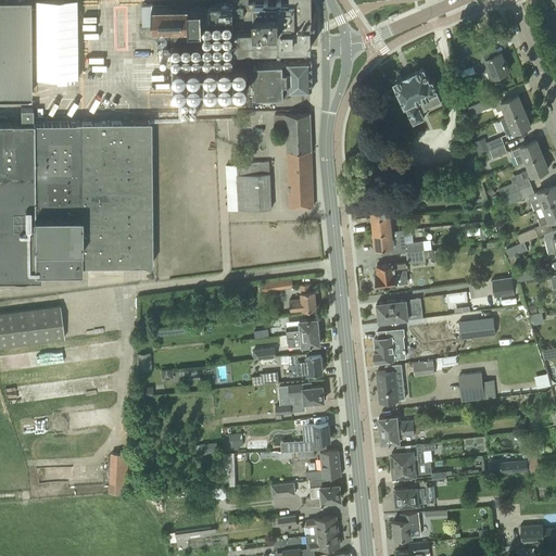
[(29,42),(28,0),(0,0),(0,95),(30,95),(30,60),(29,42)]
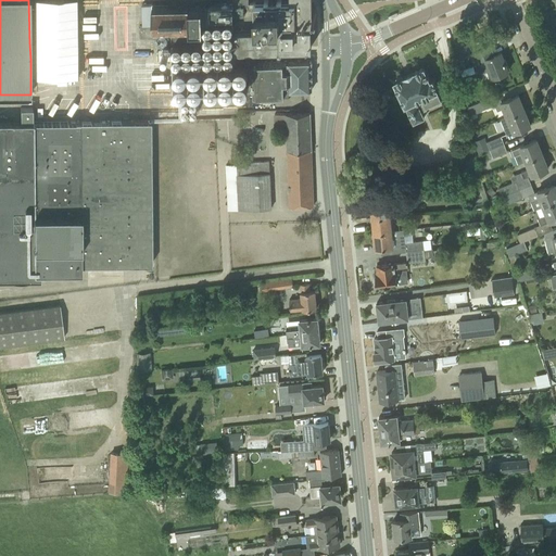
[(33,0),(35,42),(29,42),(30,60),(35,60),(35,78),(79,77),(77,0),(33,0)]
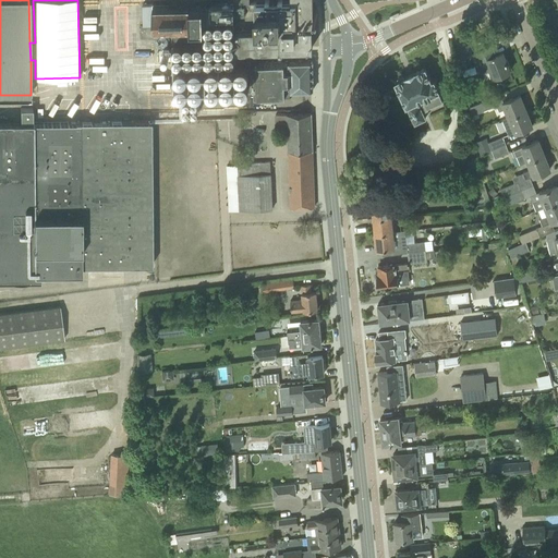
[(171,0),(171,3),(153,3),(154,26),(172,26),(173,91),(252,89),(251,59),(247,59),(247,49),(312,47),(312,27),(313,27),(312,0),(171,0)]
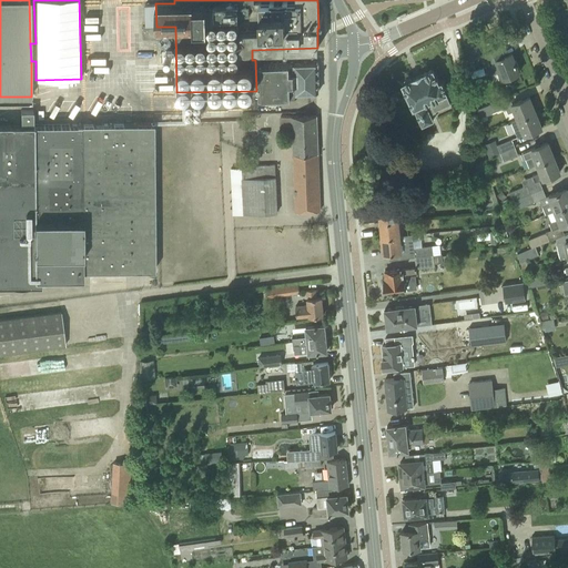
[(499,48),(482,56),(486,66),(487,70),(494,67),(496,72),(498,71),(501,79),(509,77),(519,72),(511,52),(508,54),(503,57),(499,48)]
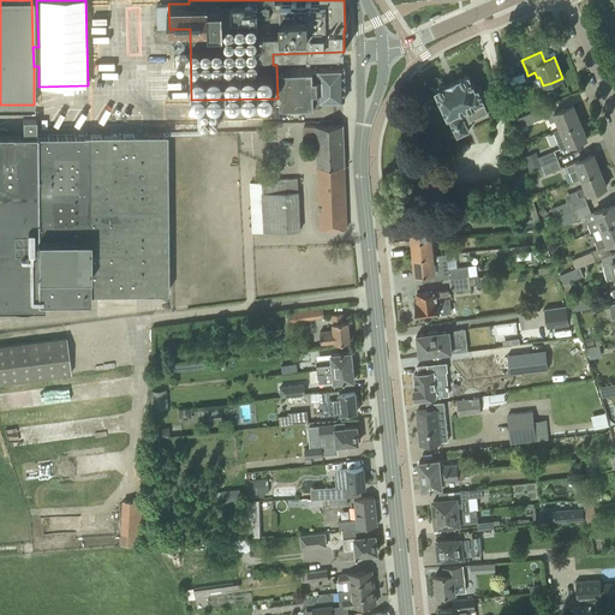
[(345,100),(344,67),(279,70),(280,106),(323,105),(322,100),(345,100)]
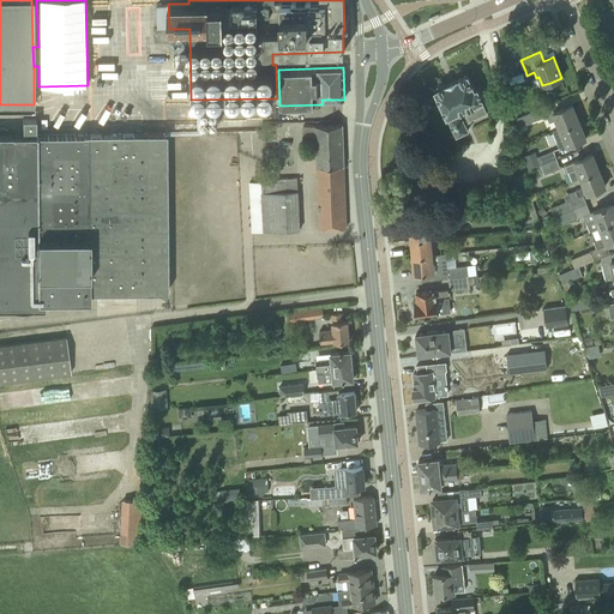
[(487,112),(481,100),(482,100),(477,88),(475,89),(468,74),(444,85),(443,84),(438,86),(438,89),(435,90),(456,136),(468,130),(465,124),(470,121),(469,120),(487,112)]
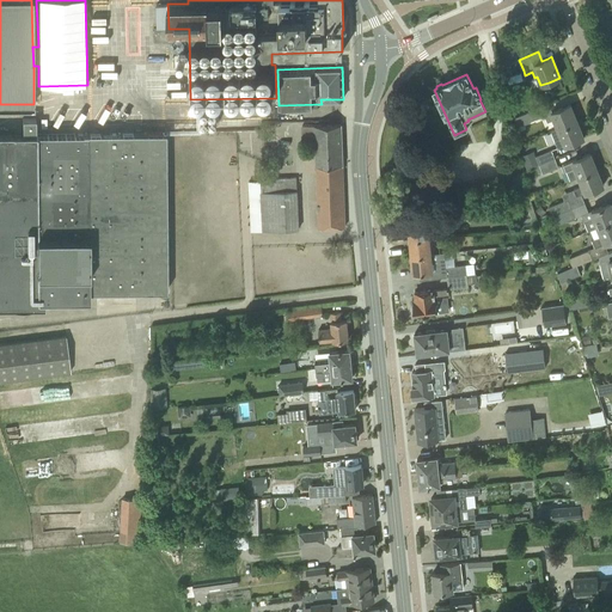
[(570,104),(560,109),(552,111),(549,104),(514,117),(516,127),(522,124),(544,116),(548,122),(555,120),(558,128),(577,121),(570,104)]
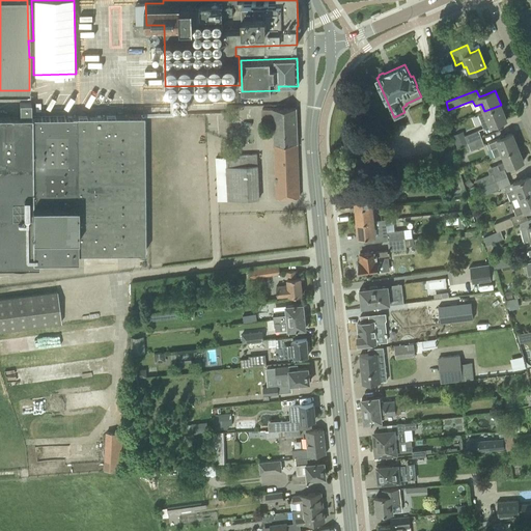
[(77,252),(144,252),(143,115),(31,116),(30,103),(19,103),(20,116),(0,116),(0,266),(38,266),(38,260),(77,259),(77,252)]
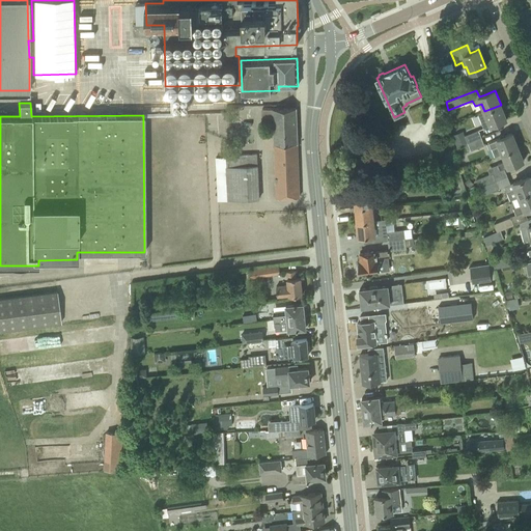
[(501,105),(484,111),(478,114),(483,129),(490,126),(497,123),(506,119),(501,105)]
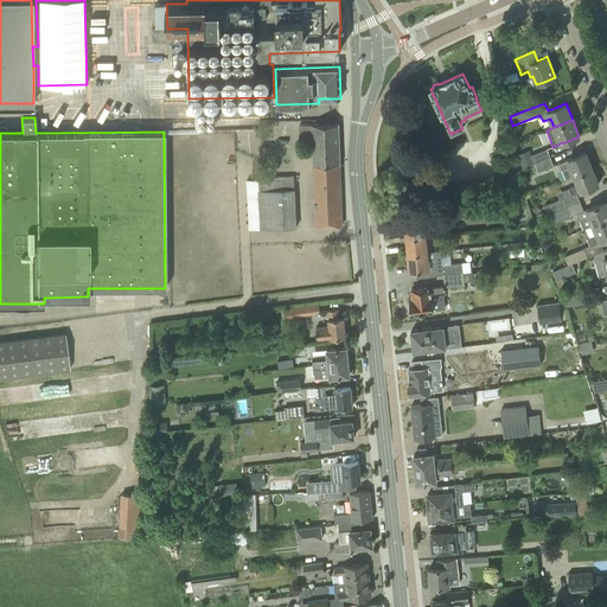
[(342,225),(338,123),(312,125),(312,138),(300,138),(300,147),(313,146),(315,225),(342,225)]
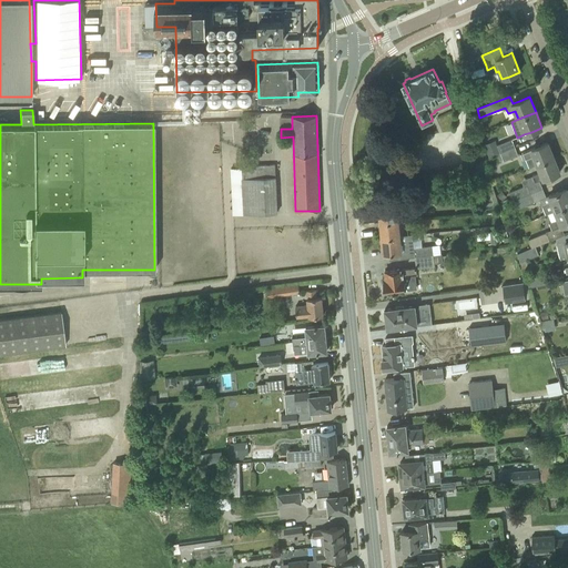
[(511,139),(497,145),(500,153),(515,146),(511,139)]
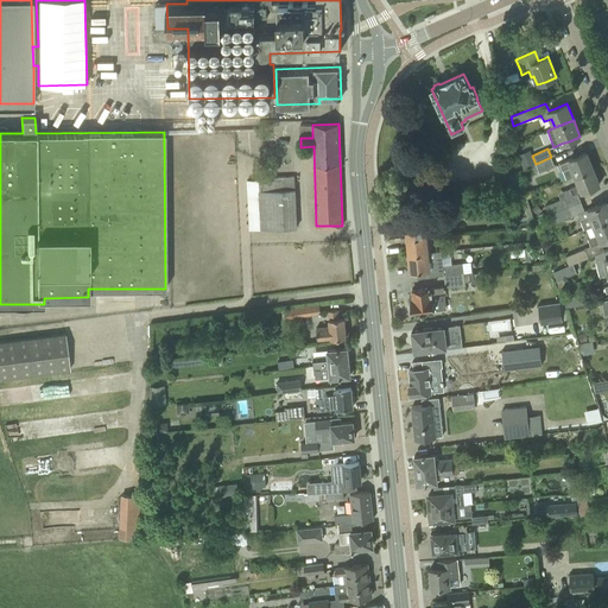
[(559,164),(562,170),(563,170),(567,179),(575,176),(593,169),(587,152),(576,157),(569,159),(569,160),(559,164)]
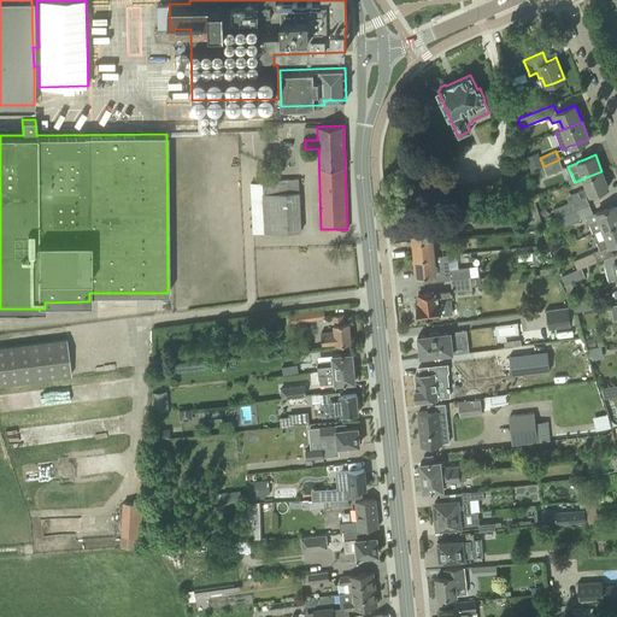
[(563,169),(559,159),(544,166),(547,175),(563,169)]
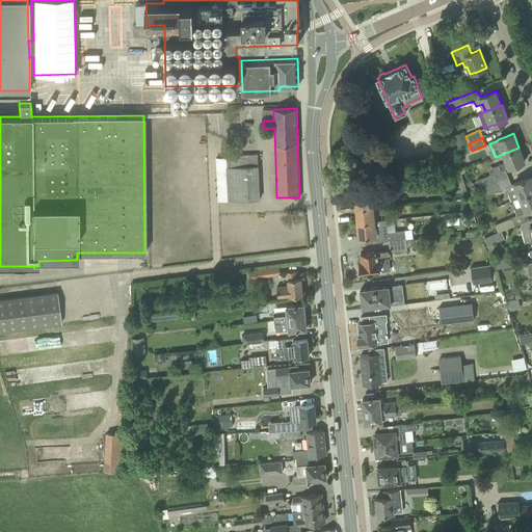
[(508,176),(505,168),(509,167),(515,165),(525,161),(519,148),(503,154),(506,161),(498,165),(501,170),(477,180),(480,188),(508,176)]
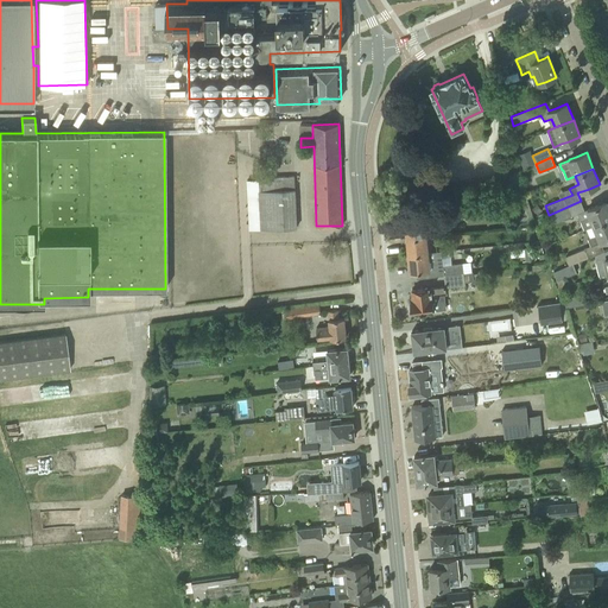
[(258,178),(258,179),(247,181),(249,230),(260,229),(297,227),(293,176),(258,178)]
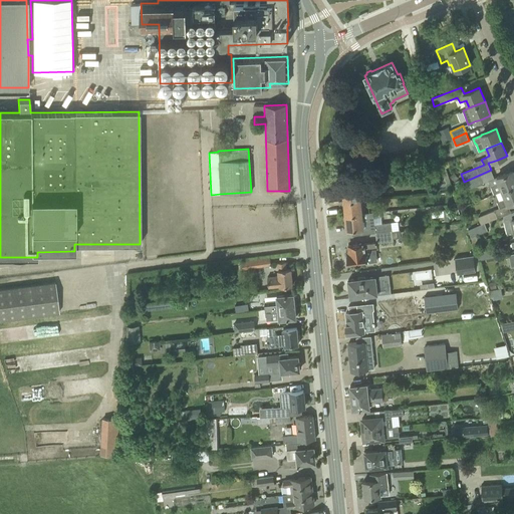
[(408,167),(398,168),(398,174),(397,174),(397,181),(409,179),(408,167)]
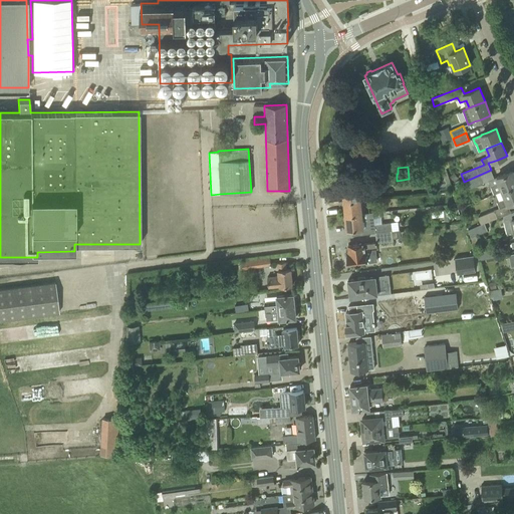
[(513,174),(512,170),(503,174),(494,178),(491,170),(464,182),(467,189),(488,180),(491,187),(494,194),(502,191),(513,186),(513,174)]
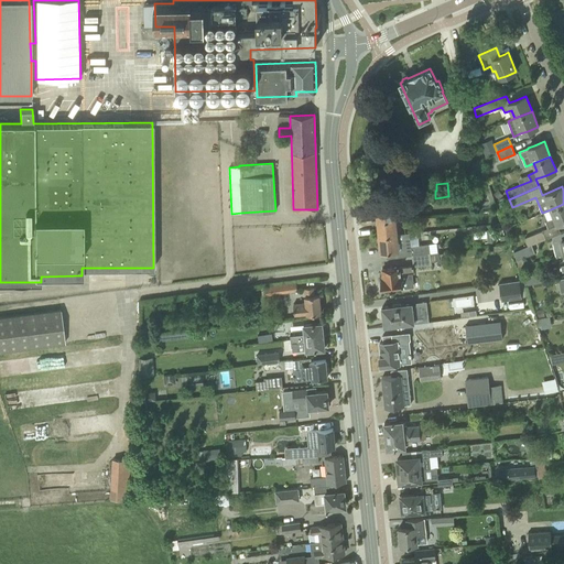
[(396,218),(394,210),(403,209),(403,208),(411,207),(411,202),(377,205),(377,204),(376,204),(377,220),(396,218)]
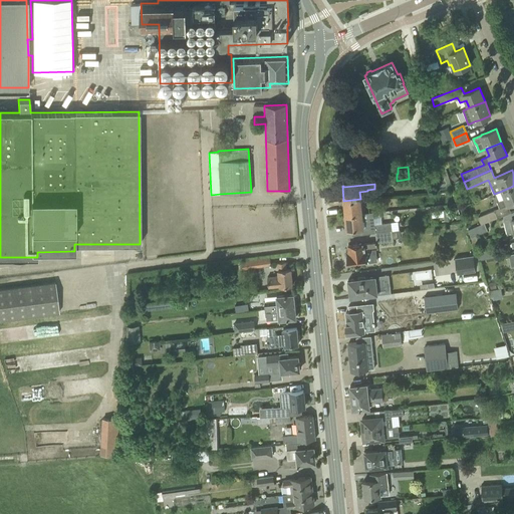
[(513,202),(513,186),(502,191),(505,198),(497,202),(499,208),(513,202)]
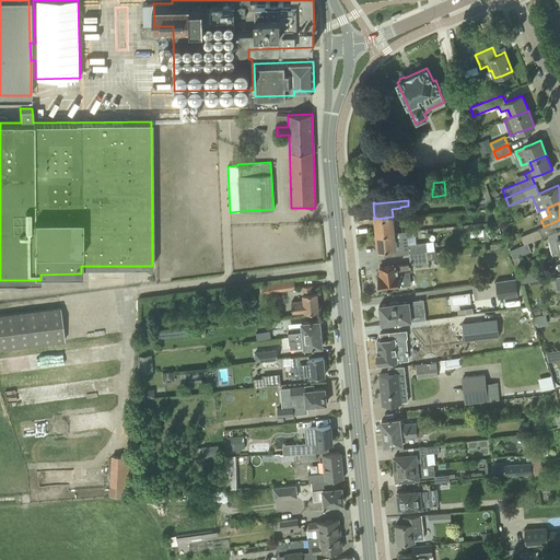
[(395,217),(393,217),(374,219),(376,234),(394,233),(393,224),(395,224),(395,217)]
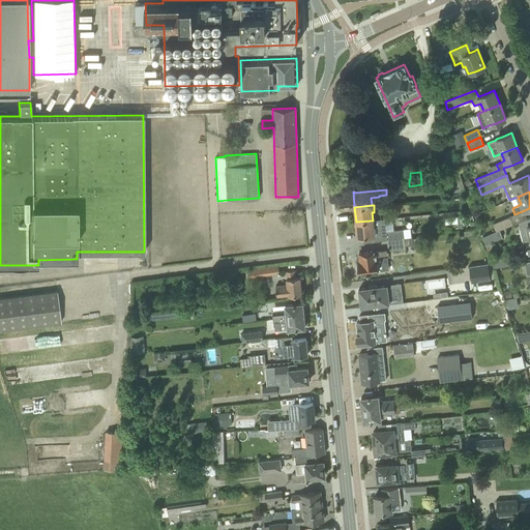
[(512,225),(509,216),(493,224),(496,231),(499,230),(512,225)]
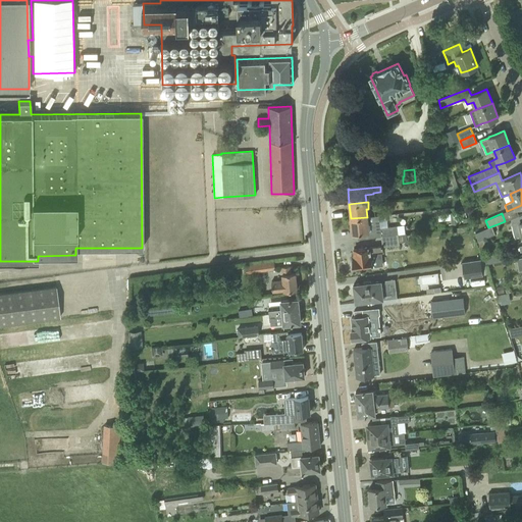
[(383,220),(383,215),(375,215),(375,216),(367,217),(351,218),(352,233),(353,233),(353,232),(368,231),(379,227),(378,221),(383,220)]
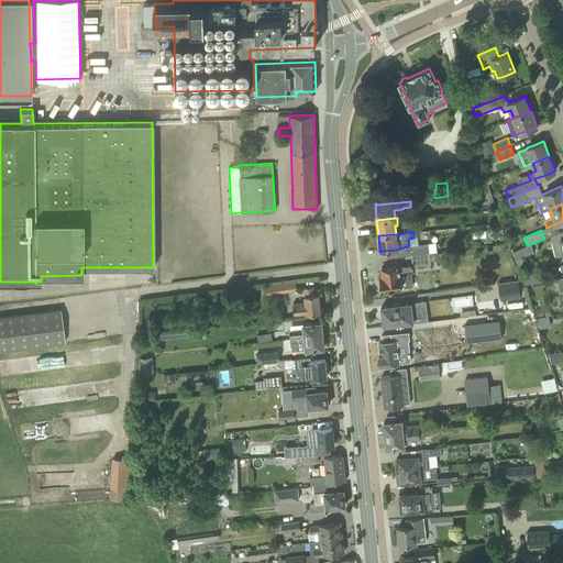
[(556,241),(552,242),(555,256),(562,254),(562,234),(555,236),(556,241)]
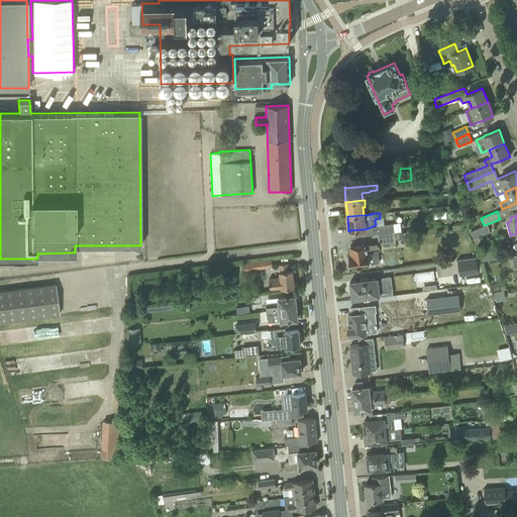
[(394,231),(393,223),(376,225),(377,233),(378,233),(394,231)]
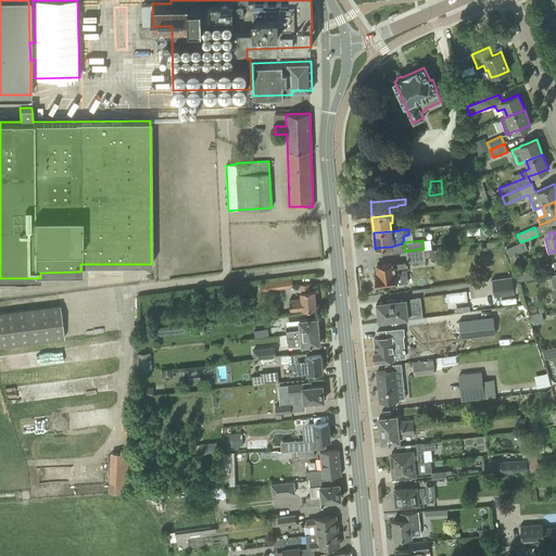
[(523,241),(520,242),(506,249),(509,256),(527,249),(523,241)]
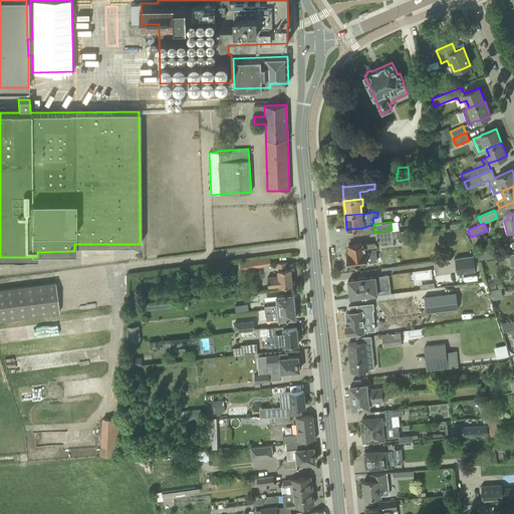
[(393,241),(393,239),(407,237),(406,229),(400,230),(400,229),(392,231),(392,230),(375,232),(376,241),(348,244),(349,254),(346,255),(347,264),(366,261),(365,249),(377,248),(376,243),(393,241)]
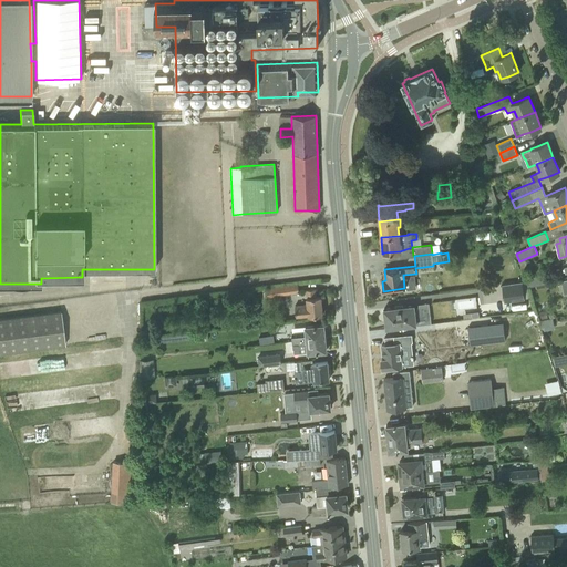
[(527,287),(547,284),(545,275),(526,278),(527,287)]
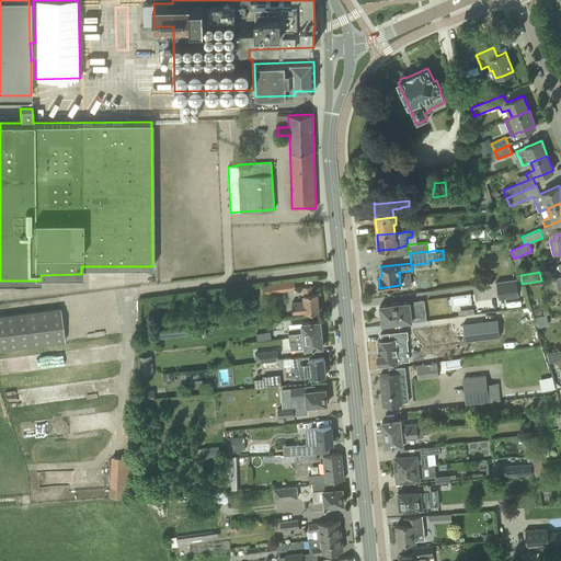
[(518,296),(516,278),(496,281),(499,298),(518,296)]
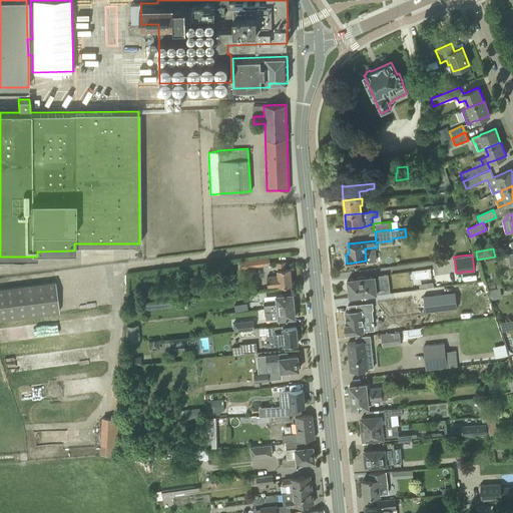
[(258,259),(241,261),(242,269),(259,266),(271,264),(270,257),(258,259)]
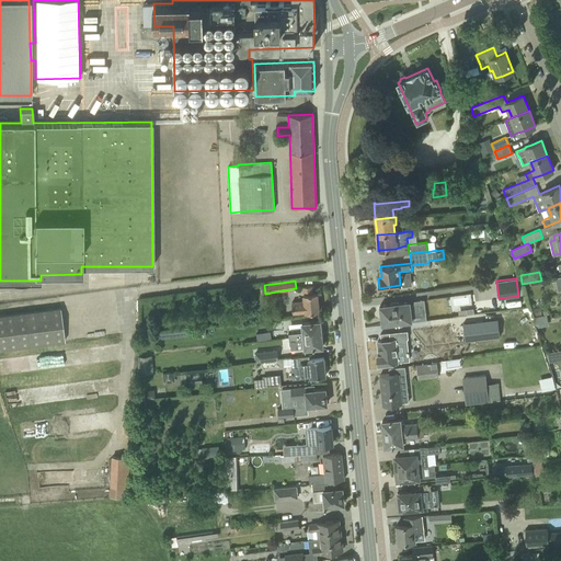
[(312,286),(302,287),(304,300),(292,301),(293,313),(308,311),(308,312),(319,311),(317,293),(313,294),(312,286)]
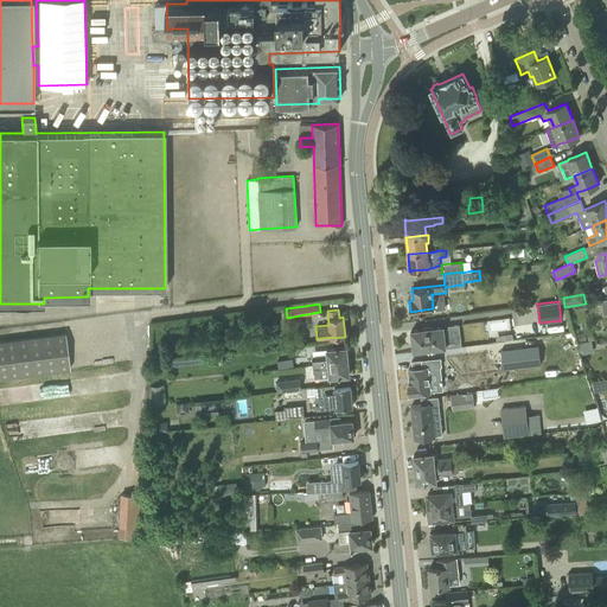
[(411,333),(409,333),(410,342),(413,342),(414,351),(415,351),(425,349),(425,351),(443,349),(442,346),(443,346),(445,346),(445,339),(449,338),(448,328),(442,328),(442,326),(441,326),(413,331),(413,330),(411,330),(411,333)]
